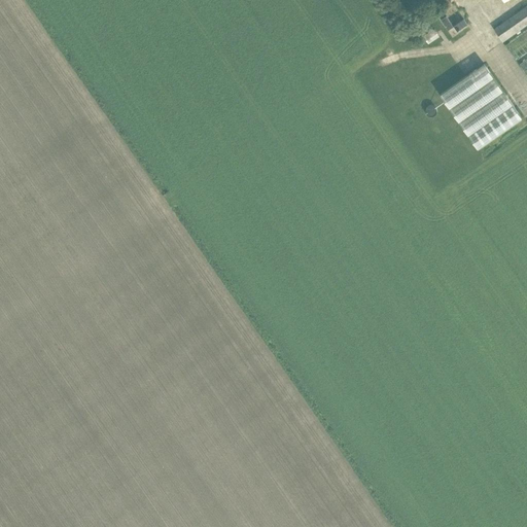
[(503,41),(526,25),(526,5),(494,29),(503,41)]
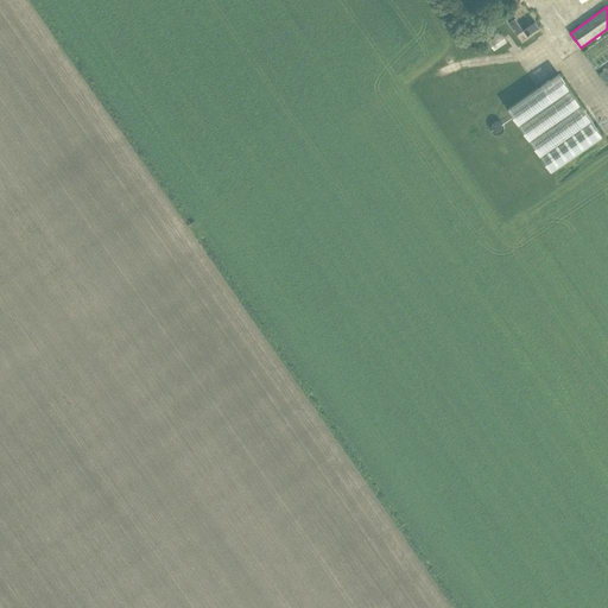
[(534,26),(540,36),(552,29),(546,19),(534,26)]
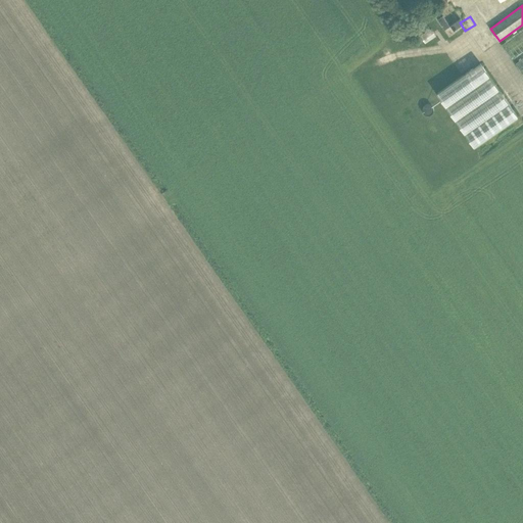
[(436,36),(432,29),(421,37),(426,43),(436,36)]
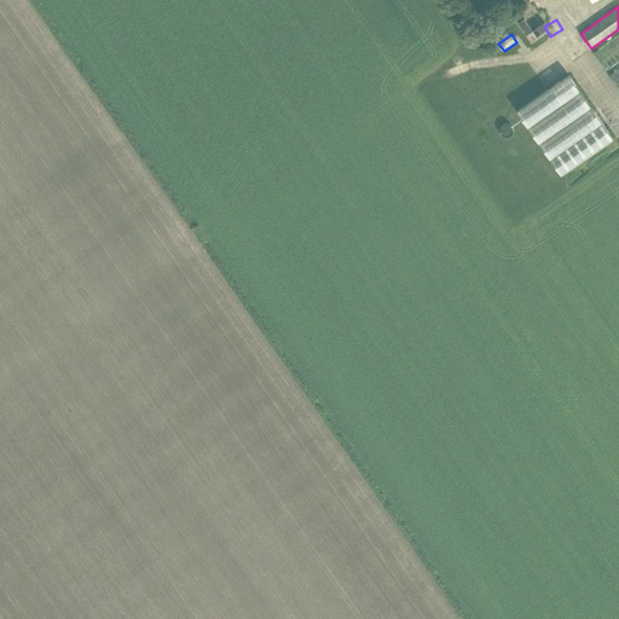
[(618,34),(593,53),(606,71),(618,63),(618,34)]
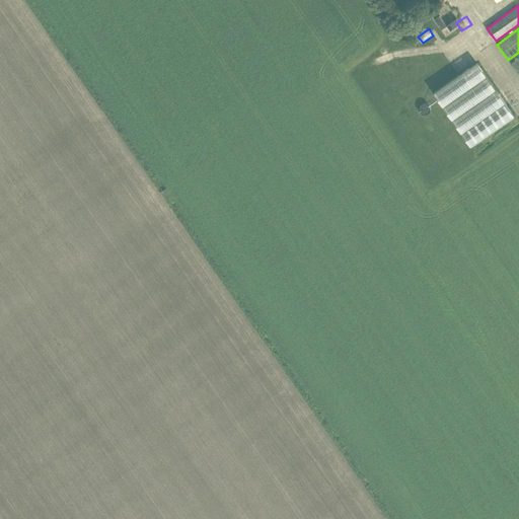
[(471,147),(514,117),(476,63),(434,93),(471,147)]
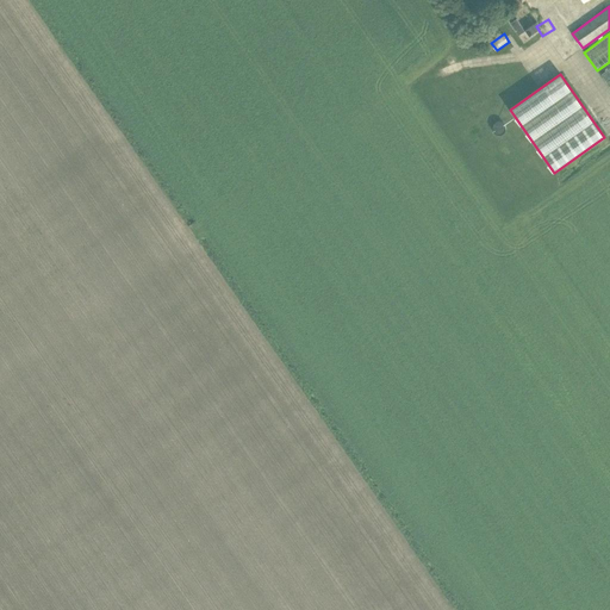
All buildings are outlined.
